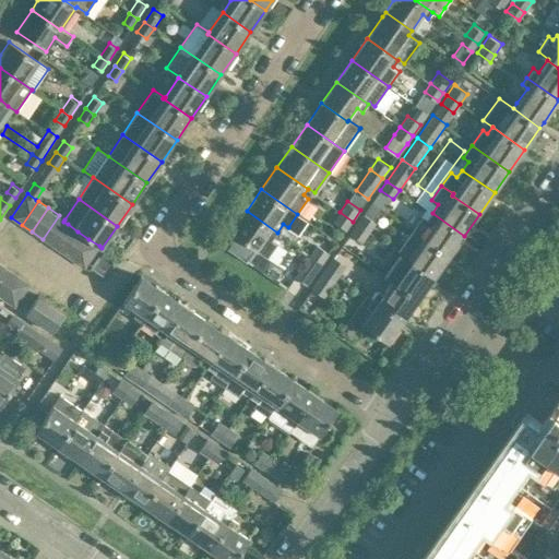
[(223,242),(222,245),(251,265),(252,264),(249,261),(257,250),(268,258),(277,241),(273,238),(277,233),(247,211),(232,232),(230,232),(229,233),(230,234),(224,244),(223,242)]
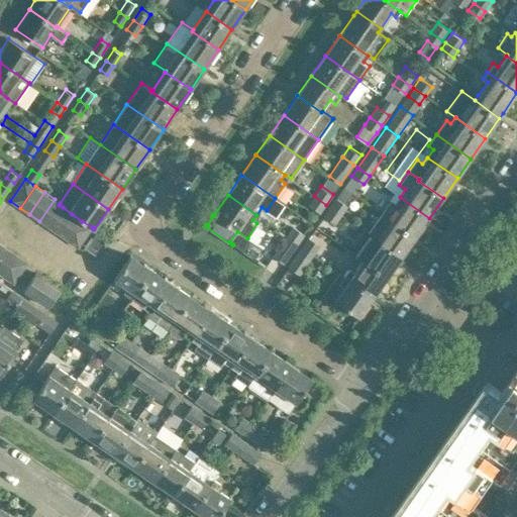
[(326,205),(314,196),(309,204),(321,212),(326,205)]
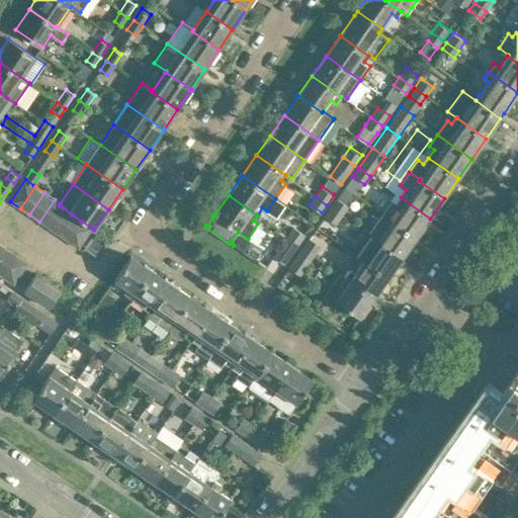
[(337,197),(330,207),(343,216),(349,205),(338,197),(337,197)]
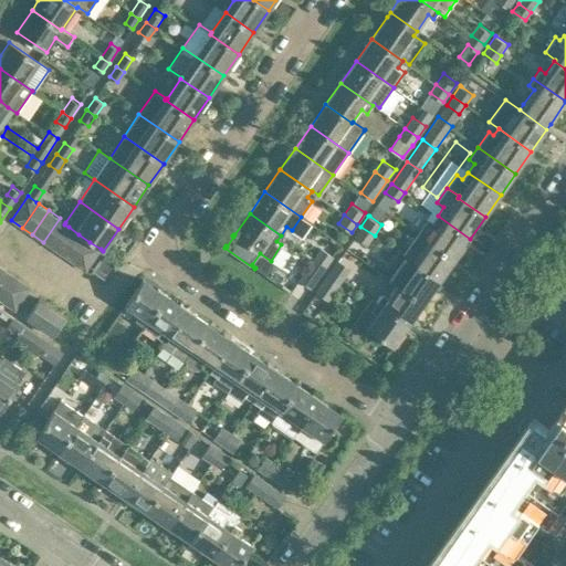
[(470,239),(438,216),(433,221),(429,219),(418,234),(454,260),(470,239)]
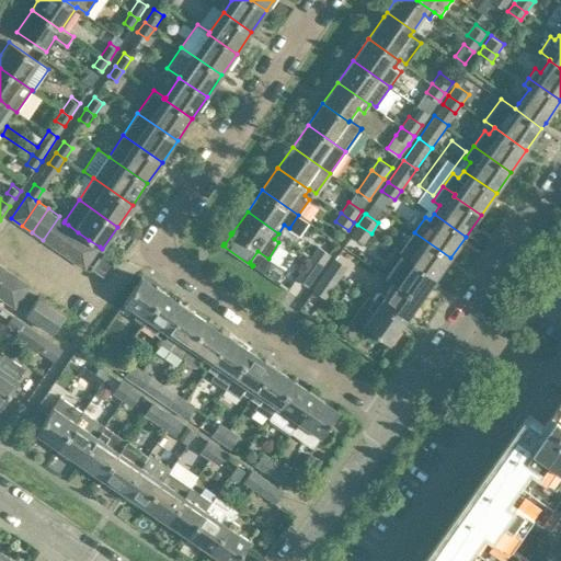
[(53,247),(68,225),(64,222),(65,220),(59,216),(43,240),(53,247)]
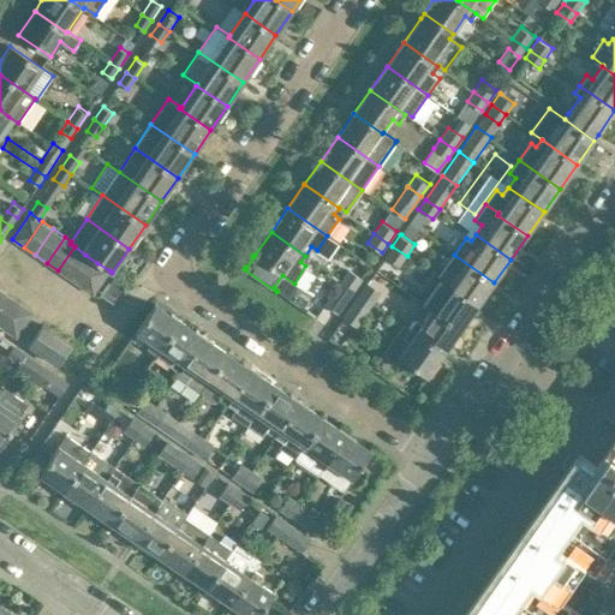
[(70,279),(85,255),(75,246),(58,270),(70,279)]
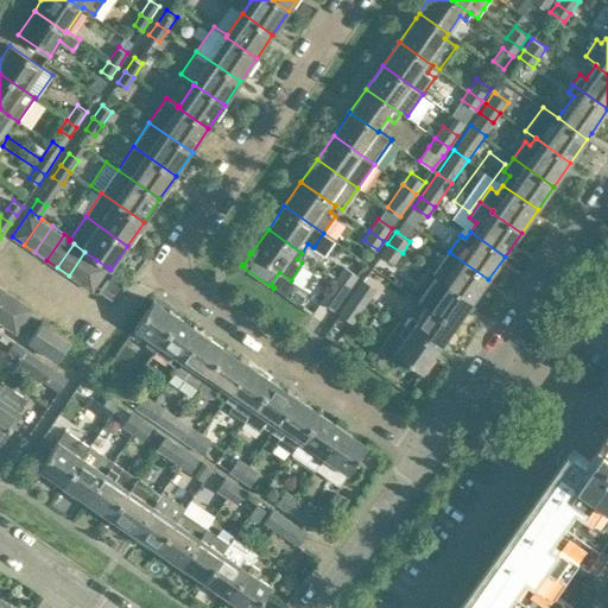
[(403,253),(387,244),(381,253),(397,263),(403,253)]
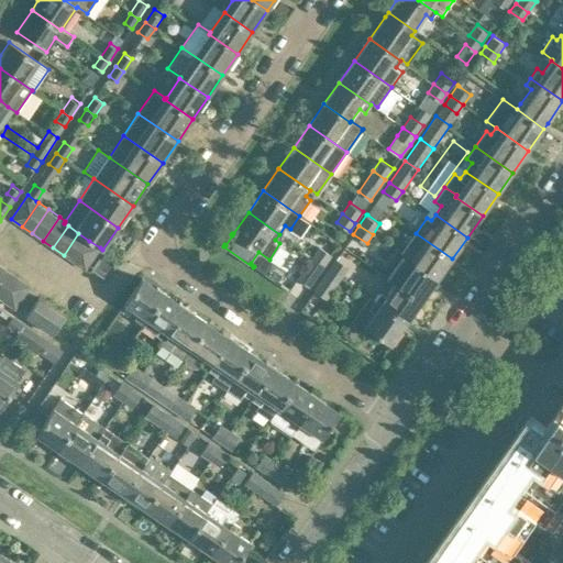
[(74,262),(89,241),(78,233),(64,255),(74,262)]
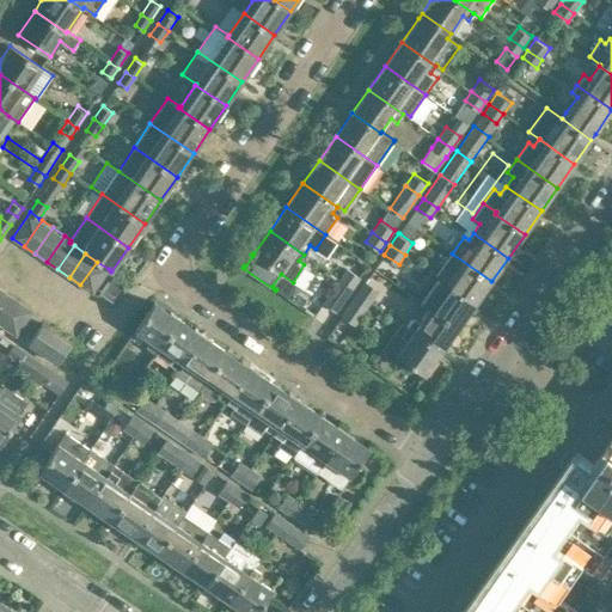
[(491,281),(452,254),(435,276),(475,305),(491,281)]
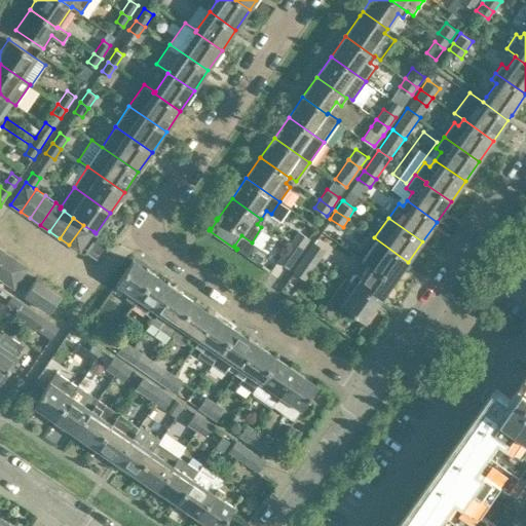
[(79,252),(94,231),(83,225),(69,245),(79,252)]
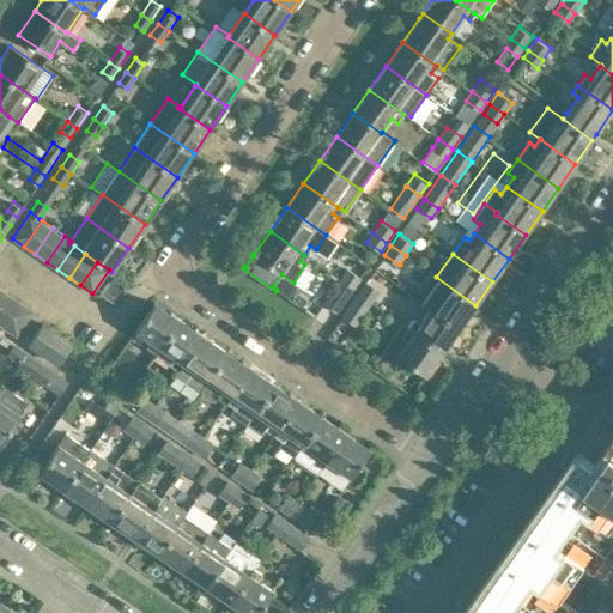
[(362,279),(350,271),(341,281),(354,290),(362,279)]
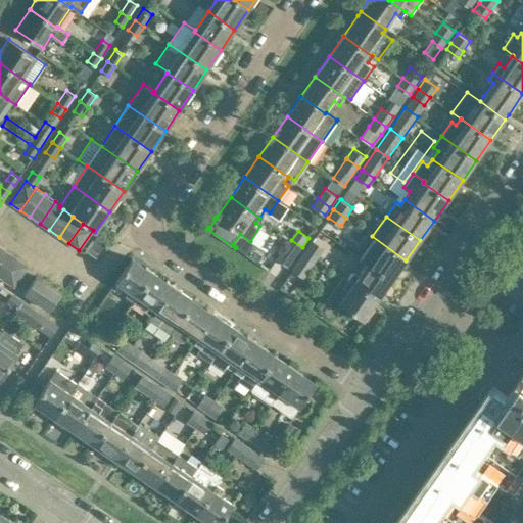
[(370,235),(357,255),(367,263),(392,281),(406,260),(372,236),(370,235)]
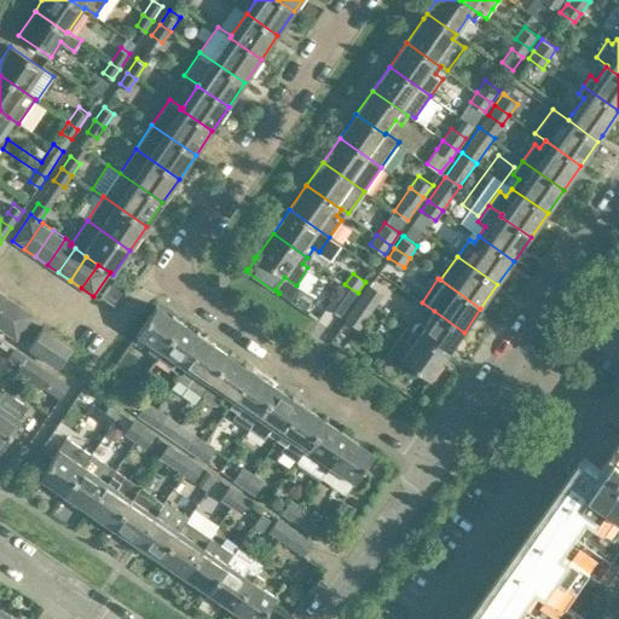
[(340,317),(358,293),(345,284),(328,308),(340,317)]
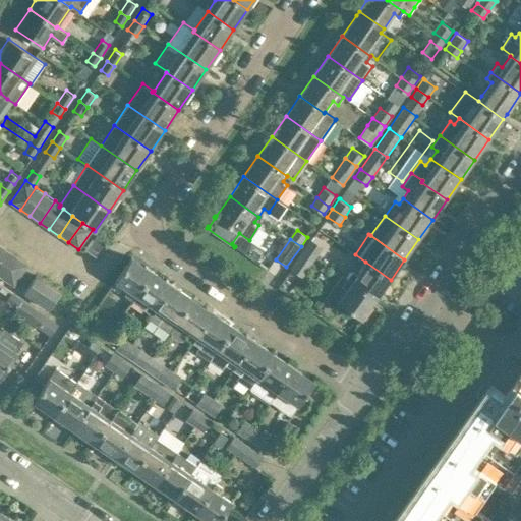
[(316,257),(323,248),(312,241),(305,249),(316,257)]
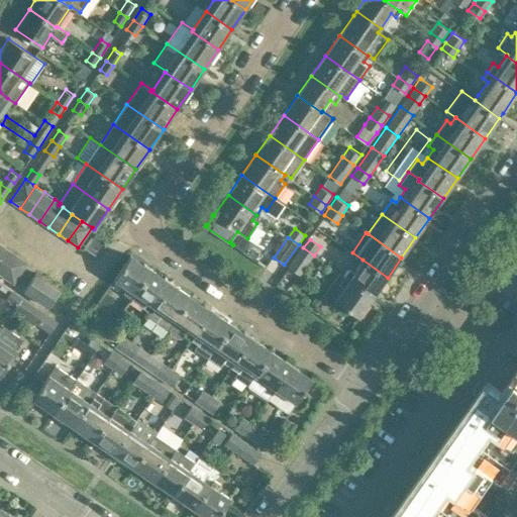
[(300,276),(314,255),(303,247),(289,268),(300,276)]
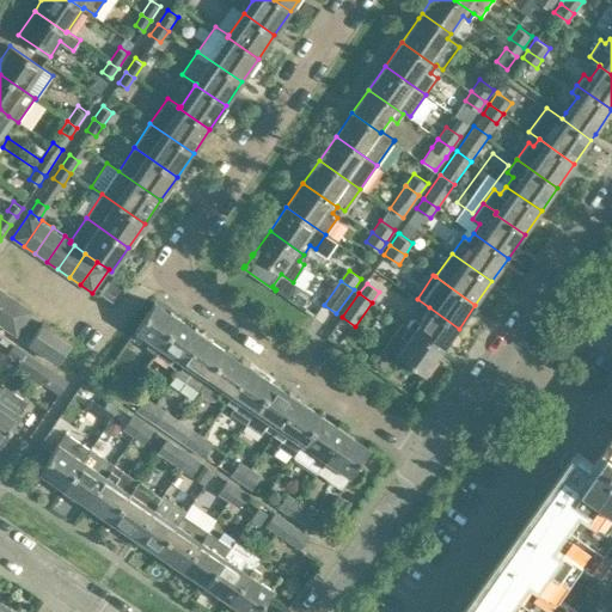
[(0,324),(4,326),(20,304),(8,295),(0,306),(0,324)]
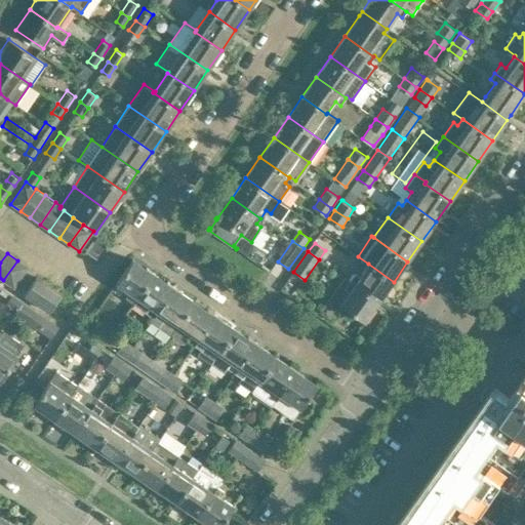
[(132,303),(153,273),(131,259),(115,283),(129,293),(126,298),(132,303)]
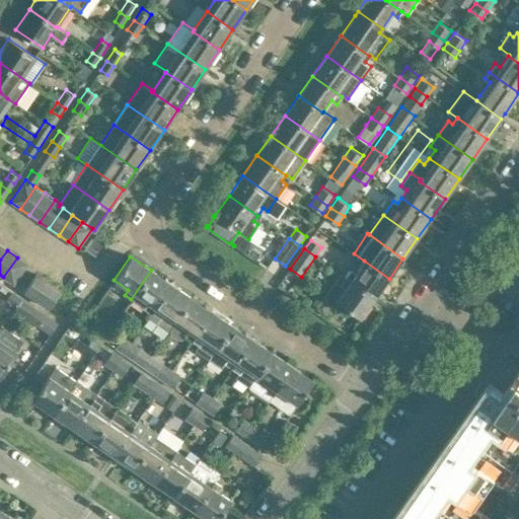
[(13,284),(27,265),(17,257),(3,277),(13,284)]
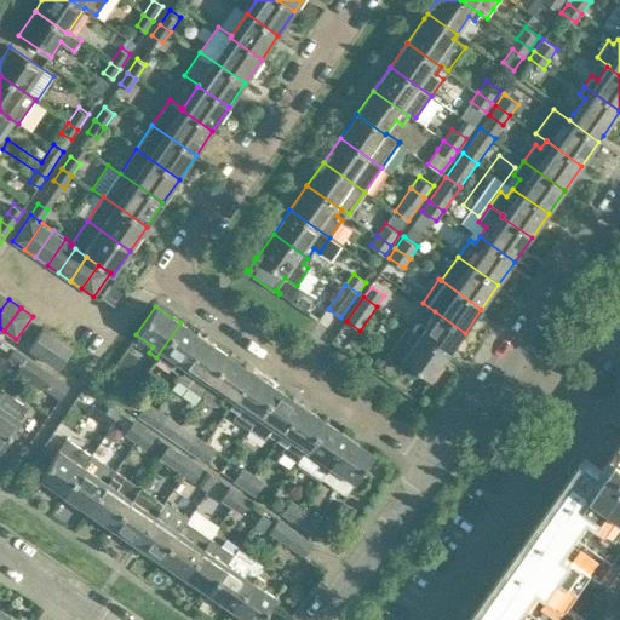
[(465,333),(435,311),(425,325),(420,321),(413,329),(412,331),(448,356),(465,333)]
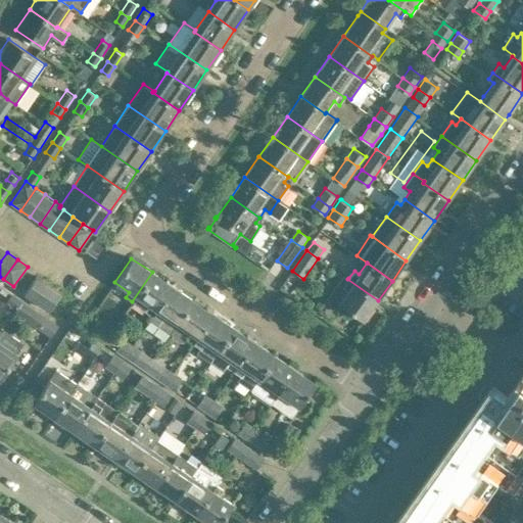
[(152,315),(173,286),(152,272),(132,301),(152,315)]
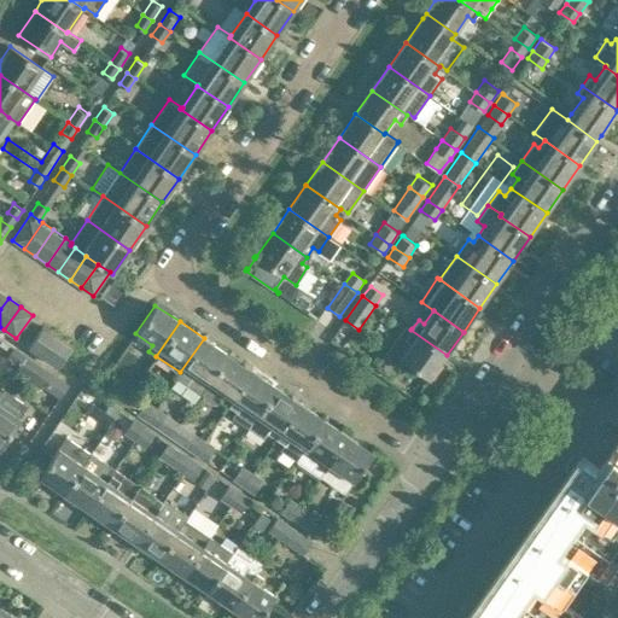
[(410,330),(412,328),(407,325),(389,350),(430,379),(447,355),(410,330)]
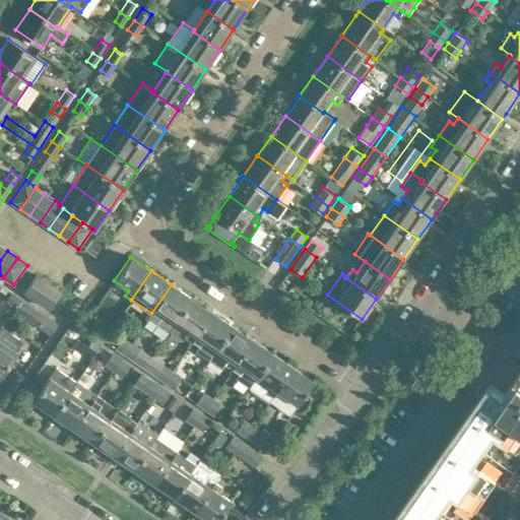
[(48,309),(61,291),(37,274),(24,293),(48,309)]
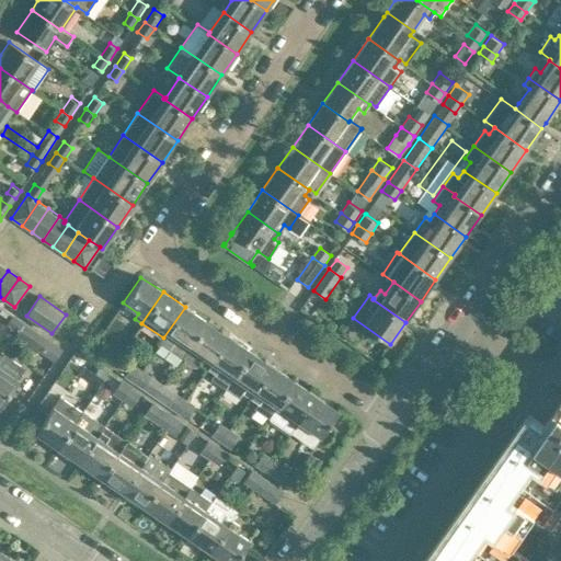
[(183,358),(185,355),(207,322),(185,307),(163,338),(164,338),(160,344),(183,358)]
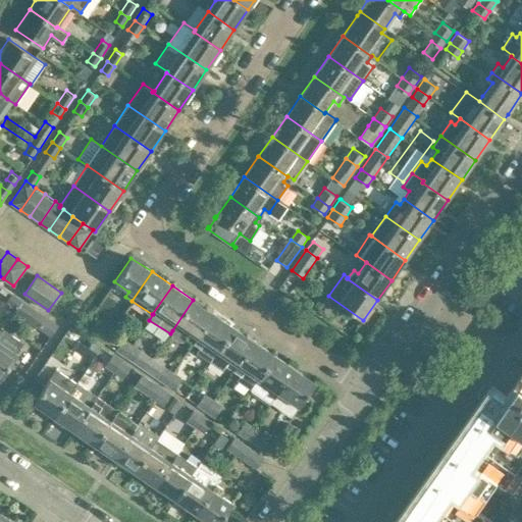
[(15,309),(21,301),(11,294),(5,303),(15,309)]
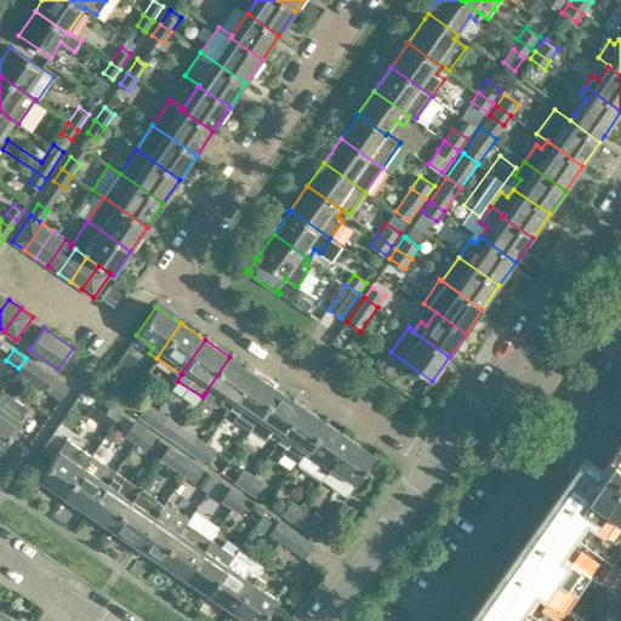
[(229,406),(252,372),(229,357),(205,393),(205,399),(215,404),(221,404),(222,402),(229,406)]
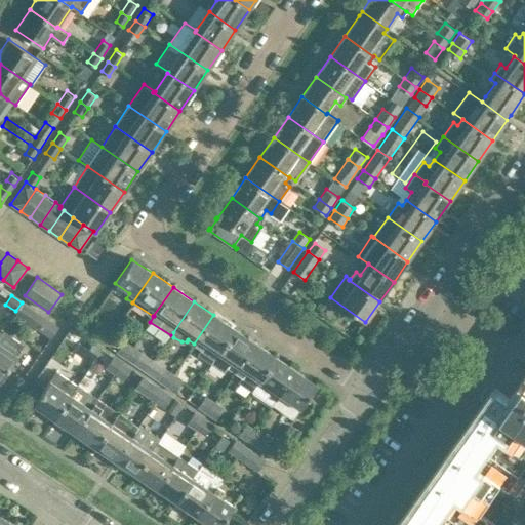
[(45,319),(22,303),(15,311),(14,314),(38,330),(45,319)]
